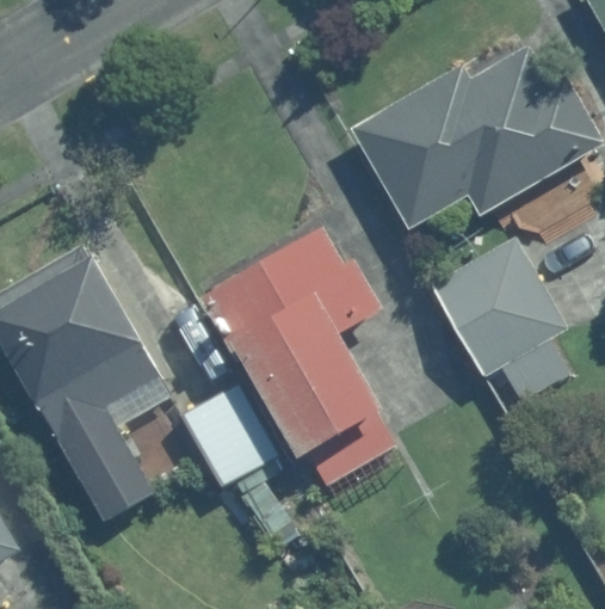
[(604,0),(585,0),(604,35),(604,0)]
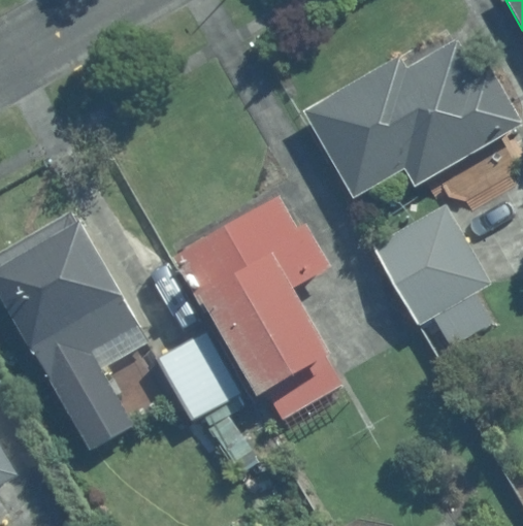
[(302,111),(352,198),(402,169),(413,187),(521,125),(487,67),(474,73),(455,41),(403,69),(397,59),(302,111)]
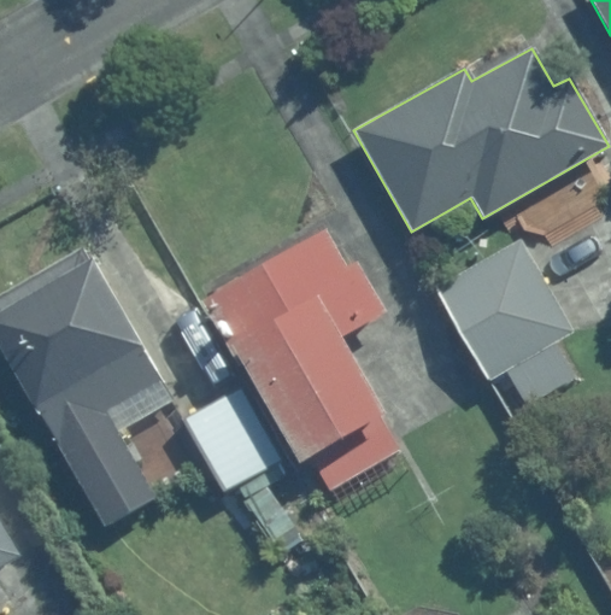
[(345,269),(323,230),(198,298),(238,367),(244,363),(299,463),(307,460),(325,493),(397,451),(377,420),(386,414),(344,337),(386,315),(356,263),(345,269)]
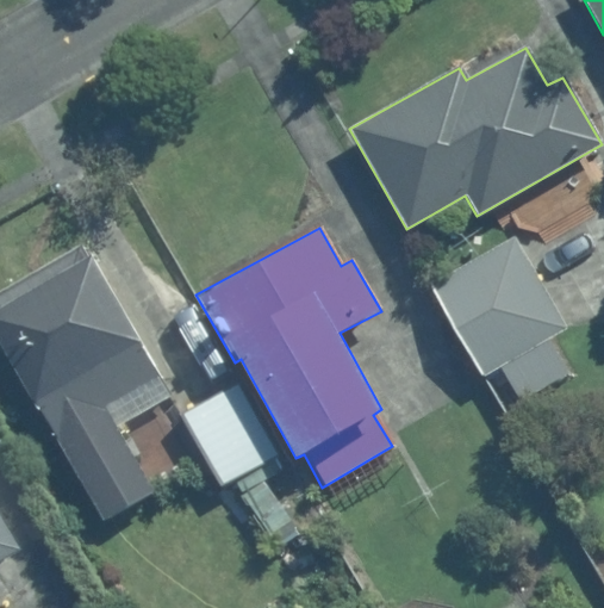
[(565,329),(511,237),(429,285),(483,378),(499,368),(518,402),(566,374),(546,340),(565,329)]
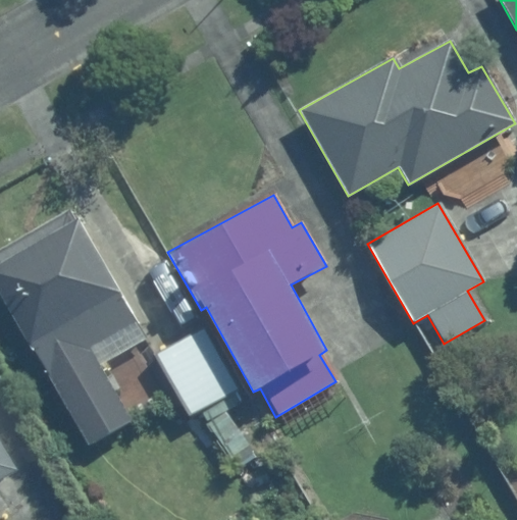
[(118,301),(122,298),(76,220),(73,221),(68,211),(0,247),(0,296),(32,352),(35,349),(88,449),(131,424),(91,349),(134,325),(118,301)]
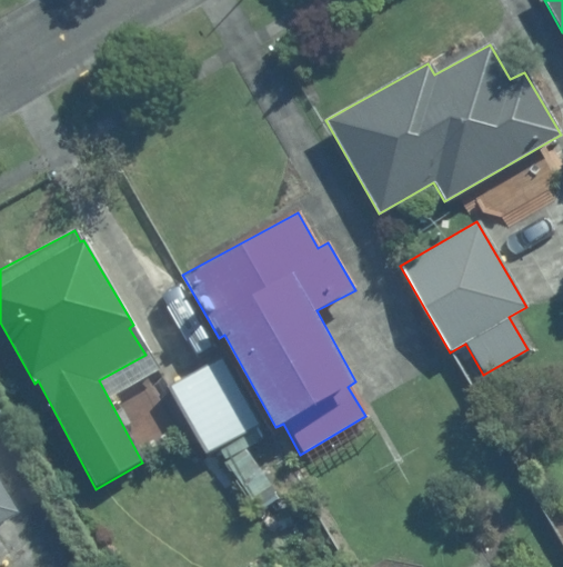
[(219,359),(170,387),(207,454),(255,425),(219,359)]
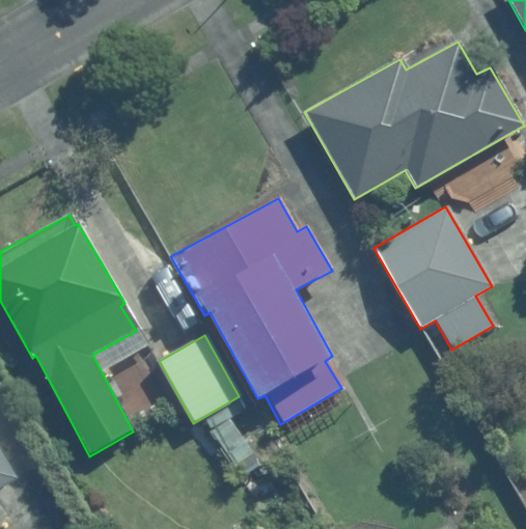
[(0,489),(16,479),(0,452),(0,489)]
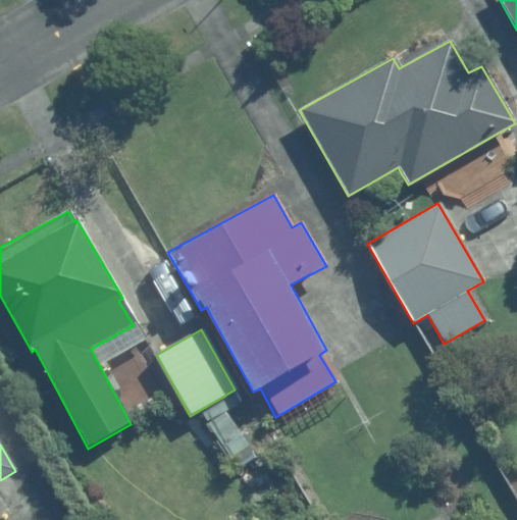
All buildings are outlined.
